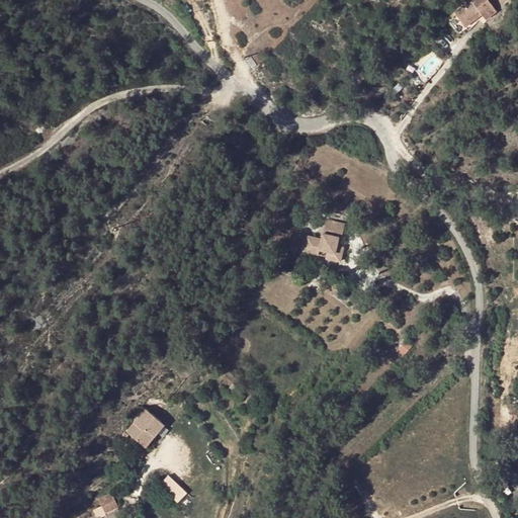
[(472,0),(453,14),(464,28),(481,14),(486,21),(498,13),(490,1),(491,0),(472,0)]
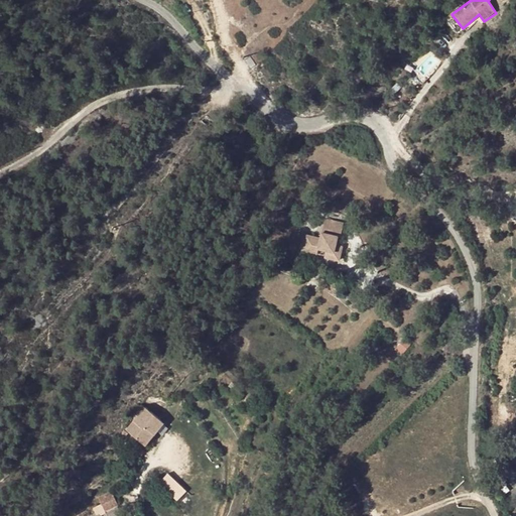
[(343,224),(325,220),(319,238),(305,235),(302,250),(311,252),(318,248),(327,250),(325,257),(339,260),(342,246),(335,245),(337,237),(340,237),(343,224)]
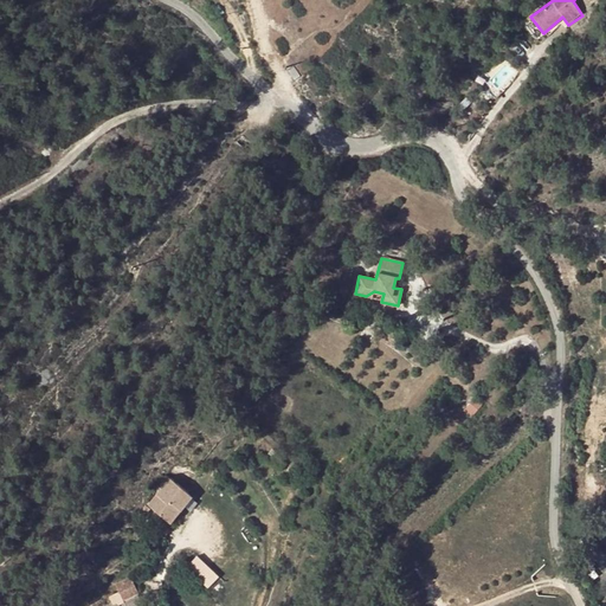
[(169,478),(148,505),(171,522),(192,496),(169,478)]
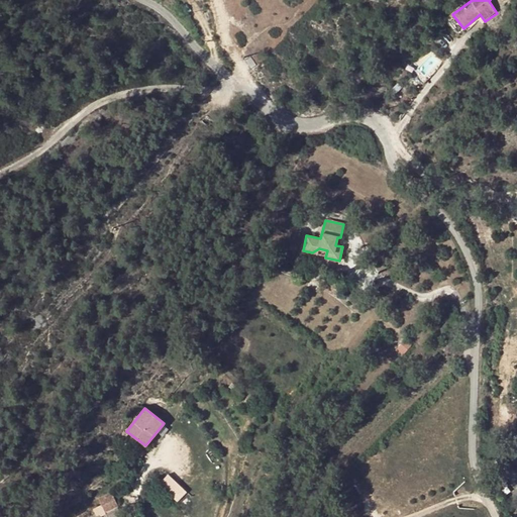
[(123,466),(131,471),(138,459),(130,454),(123,466)]
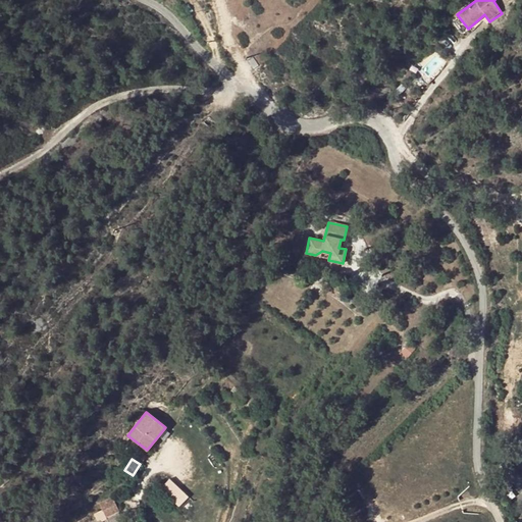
[(168,477),(158,487),(177,507),(188,497),(168,477)]
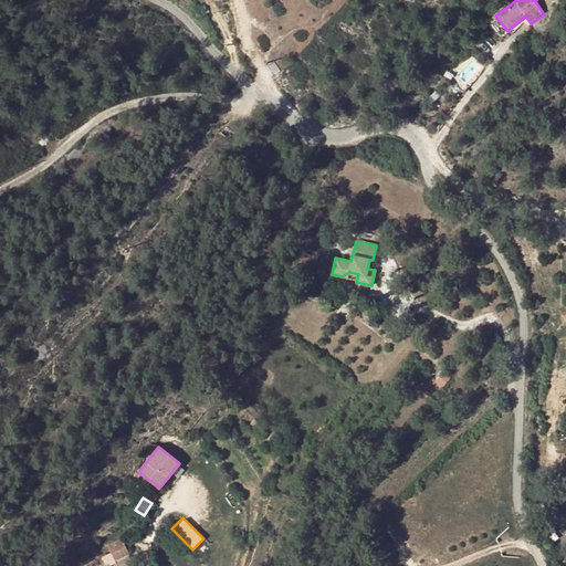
[(129,554),(123,540),(108,546),(115,561),(129,554)]
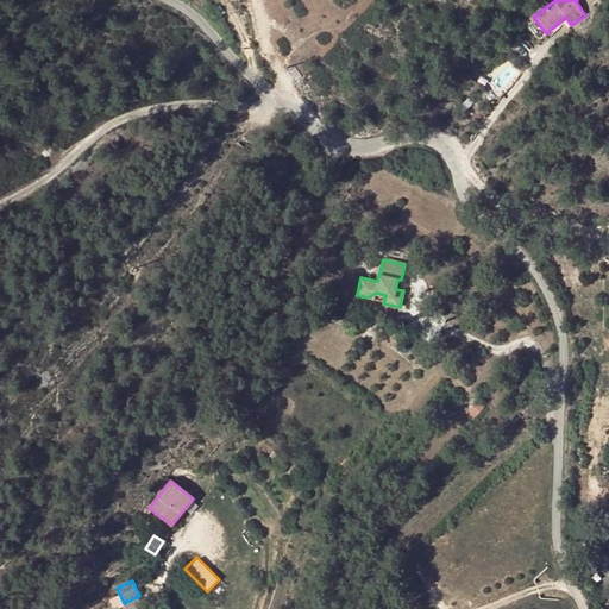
[(118,594),(108,598),(113,608),(115,608),(124,606),(118,594)]
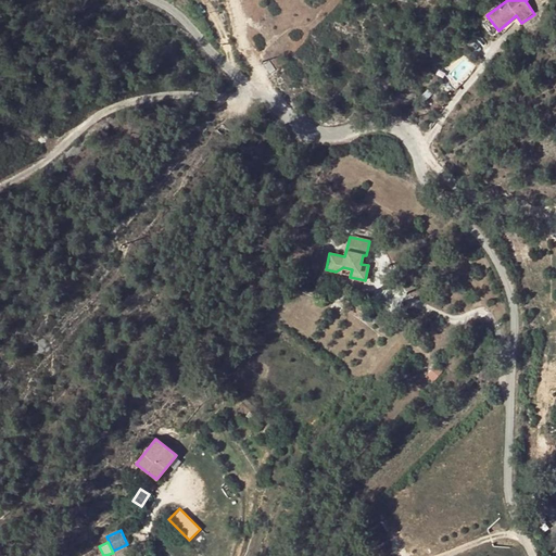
All buildings are outlined.
